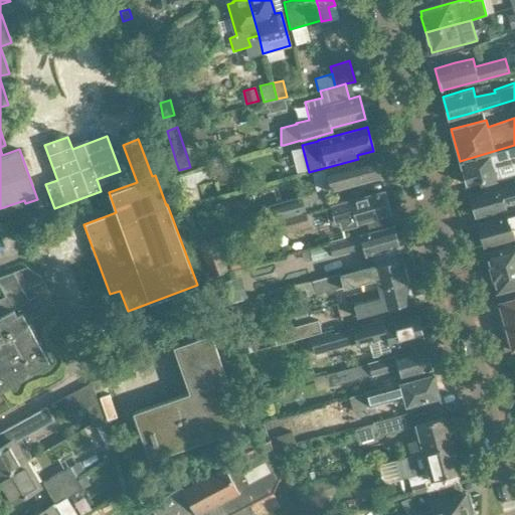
[(514,145),(460,161),(467,184),(498,176),(498,178),(514,173),(514,145)]
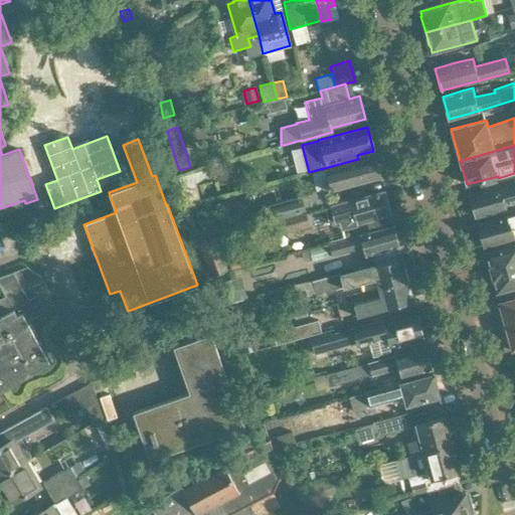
[(375,157),(320,172),(312,174),(317,190),(330,186),(331,190),(380,176),(375,157)]
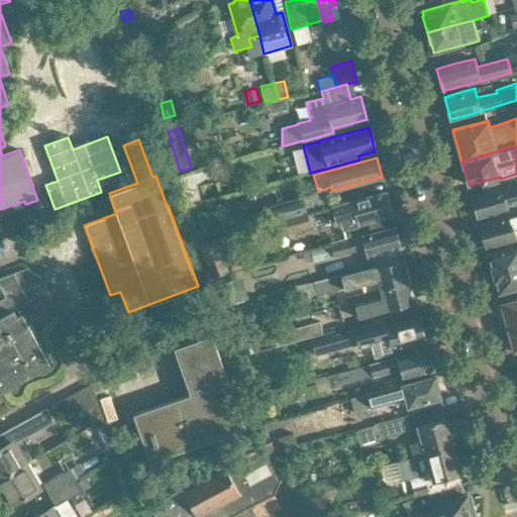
[(516,183),(491,190),(471,196),(477,217),(507,209),(506,207),(516,203),(516,183)]
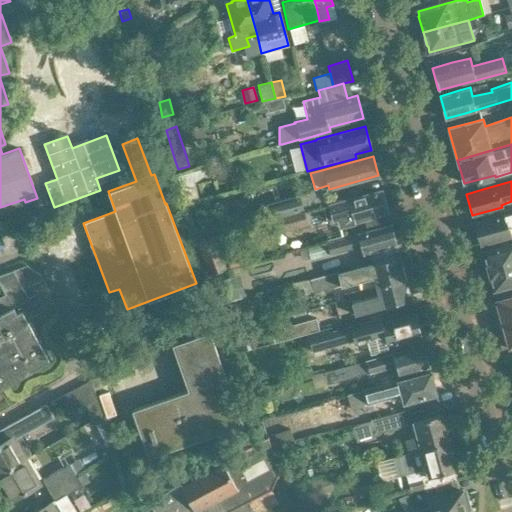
[(194,183),(180,186),(184,201),(198,198),(194,183)]
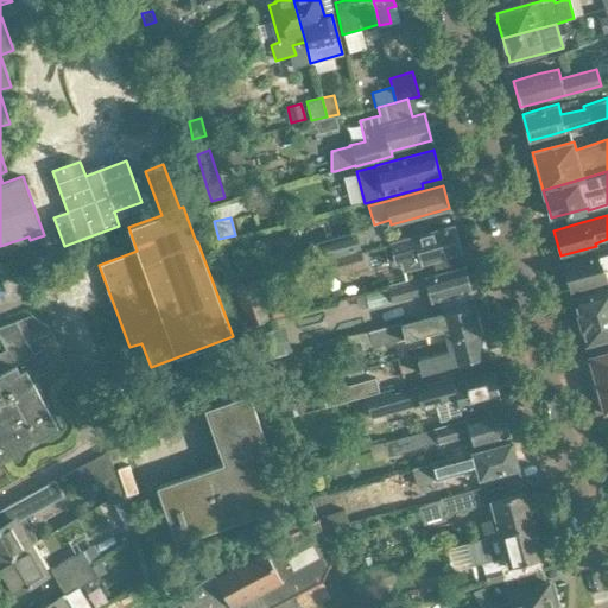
[(388,260),(401,257),(404,266),(432,259),(436,274),(461,267),(456,253),(461,252),(454,226),(430,232),(384,246),(388,260)]
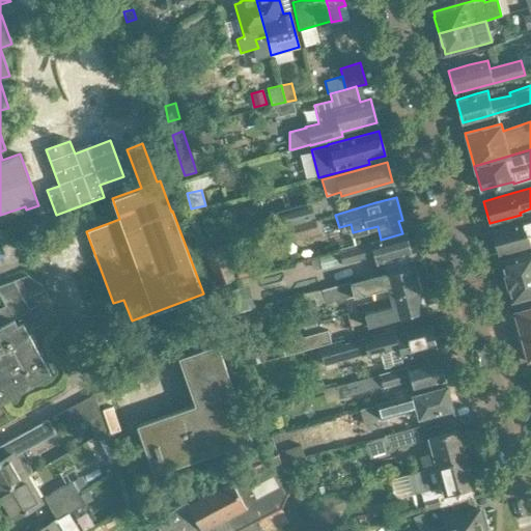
[(228,203),(231,215),(245,212),(243,200),(228,203)]
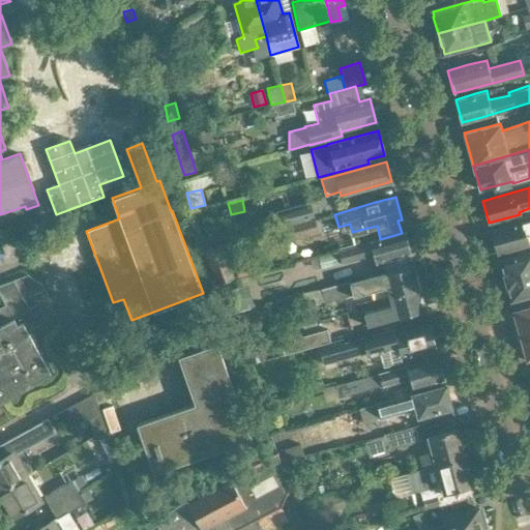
[(310,203),(277,211),(282,226),(313,217),(310,203)]
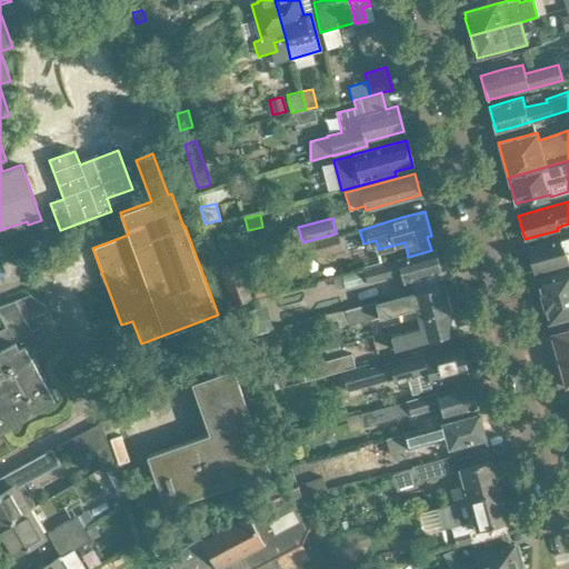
[(340,250),(336,233),(302,242),(307,259),(340,250)]
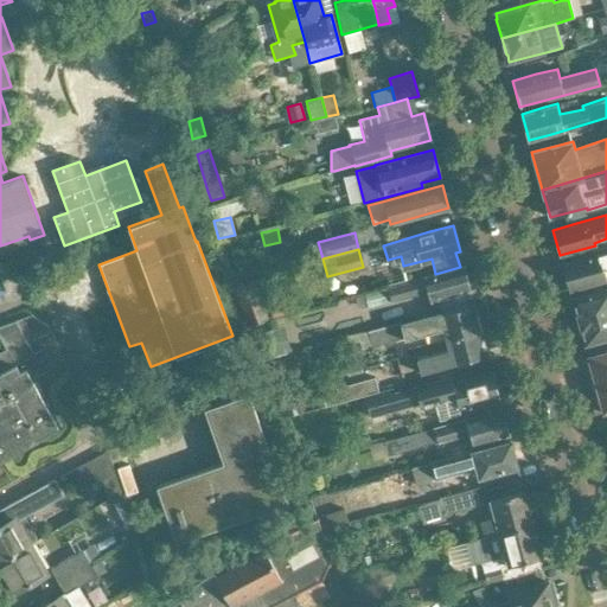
[(606,251),(562,264),(567,278),(564,280),(566,285),(569,286),(569,289),(606,280),(602,269),(606,268),(606,251)]
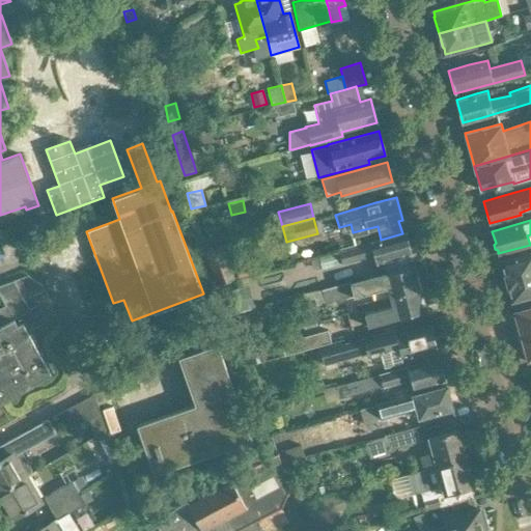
[(246,226),(217,233),(219,243),(248,235),(246,226)]
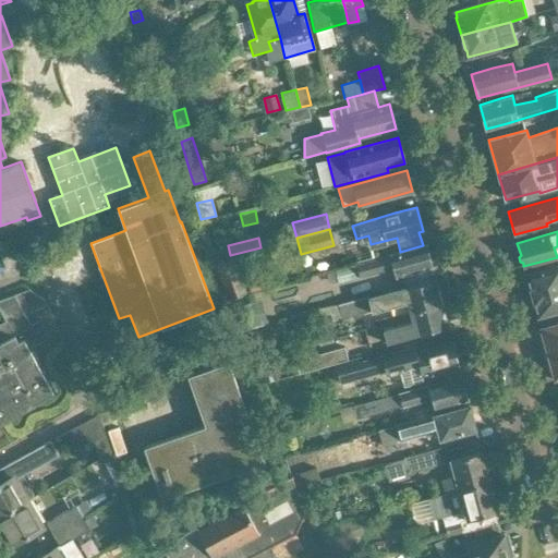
[(400,252),(358,264),(335,270),(338,282),(361,276),(362,278),(396,269),(397,276),(404,274),(408,284),(427,279),(424,268),(432,266),(426,244),(423,245),(400,252)]
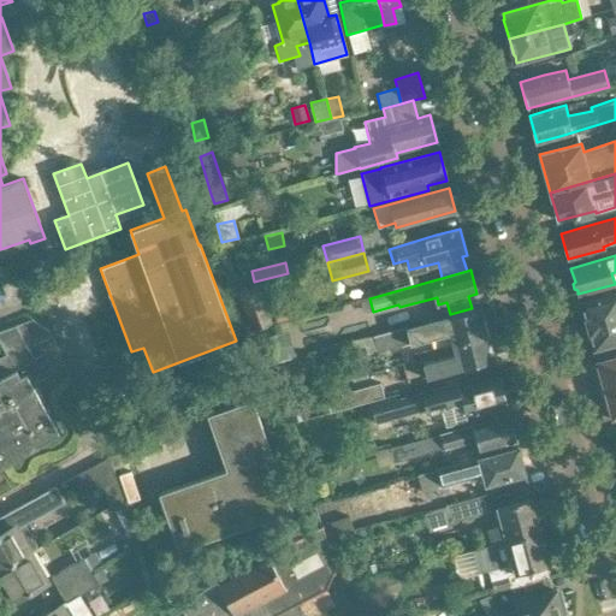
[(256,282),(237,289),(253,331),(272,324),(256,282)]
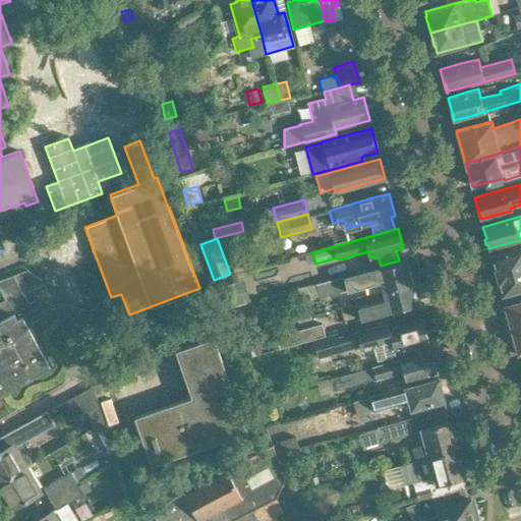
[(520,247),(490,256),(497,277),(520,269),(520,247)]
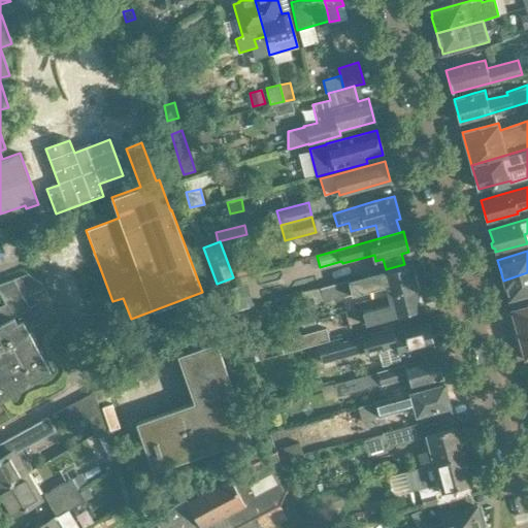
[(386,271),(349,281),(349,279),(310,290),(314,303),(323,301),(323,302),(353,295),(386,286),(389,295),(418,287),(411,264),(405,266),(404,264),(386,269),(386,271)]
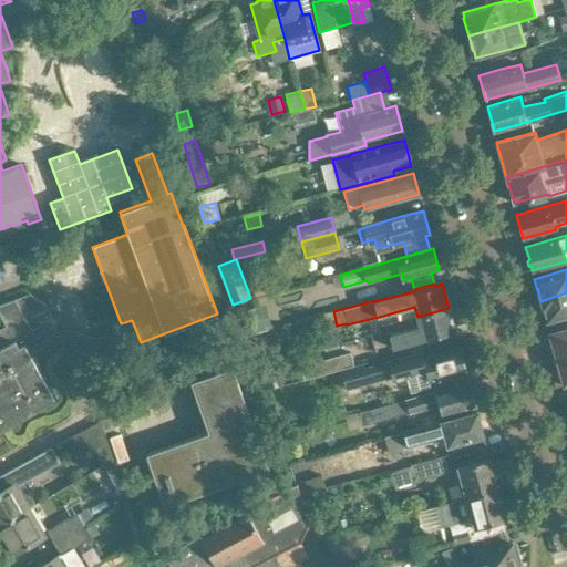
[(566,292),(540,301),(546,322),(566,316),(566,292)]
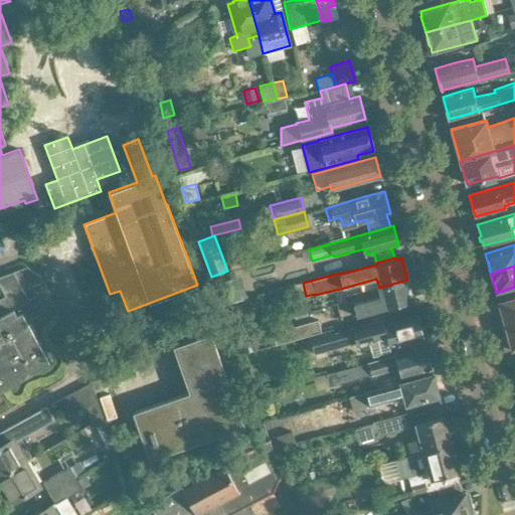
[(45,289),(46,288),(41,276),(26,267),(0,276),(0,388),(49,362),(27,321),(46,311),(36,294),(28,299),(24,292),(43,282),(45,289)]
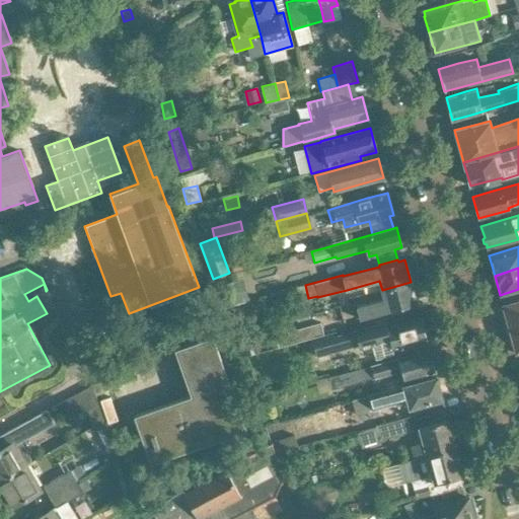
[(242,280),(225,284),(231,307),(248,302),(242,280)]
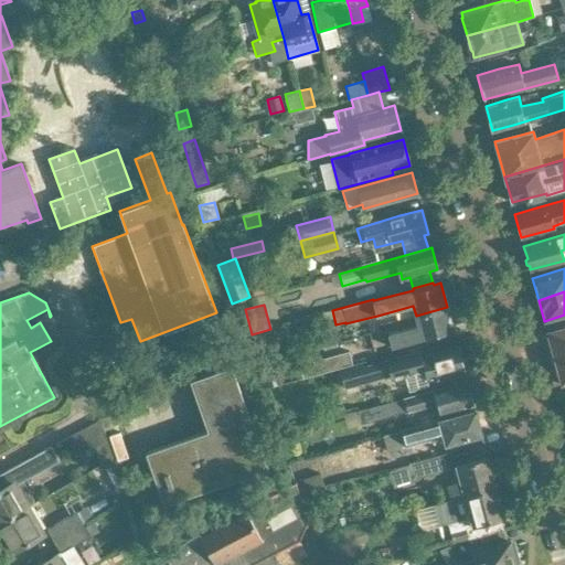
[(447,307),(416,316),(418,324),(390,333),(393,347),(454,330),(447,307)]
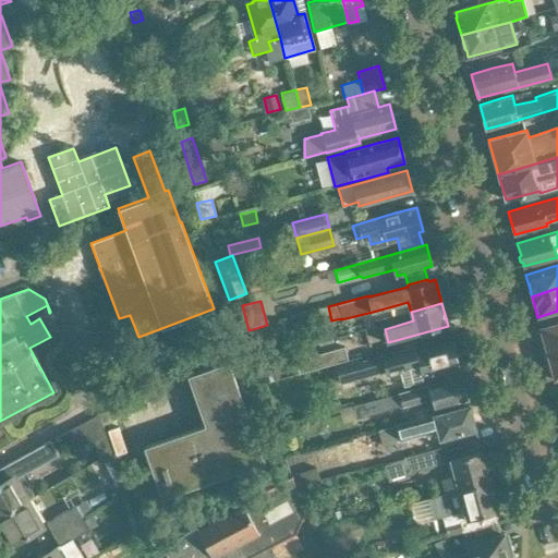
[(557,323),(536,329),(544,354),(557,350),(557,323)]
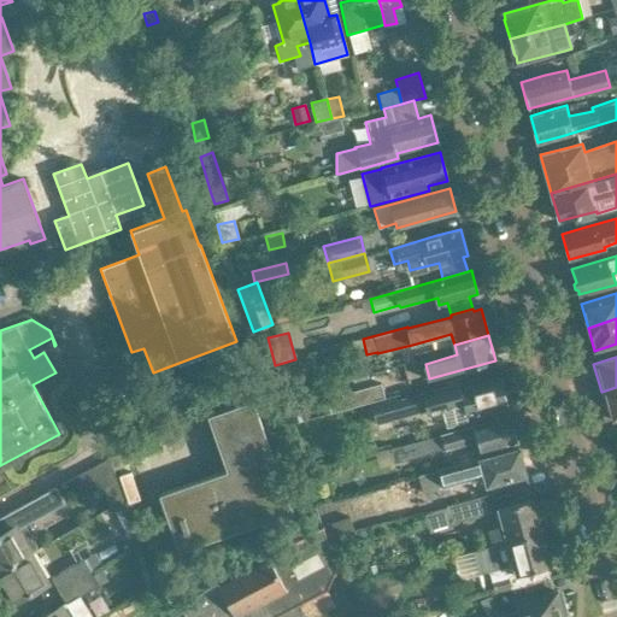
[(399,395),(388,398),(394,419),(428,412),(428,415),(464,404),(468,415),(507,405),(500,377),(460,387),(458,382),(422,392),(422,393),(400,398),(399,395)]
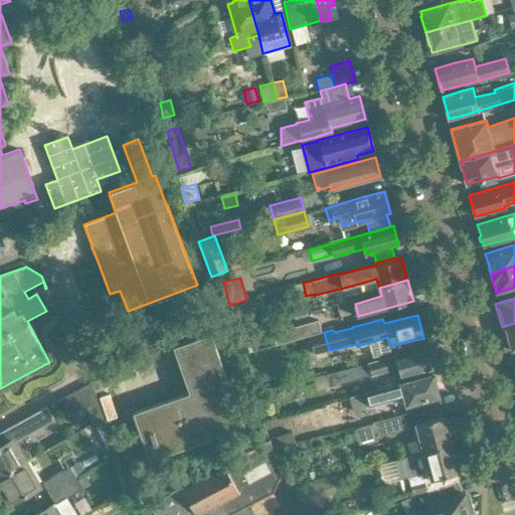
[(318,320),(272,332),(275,345),(321,332),(318,320)]
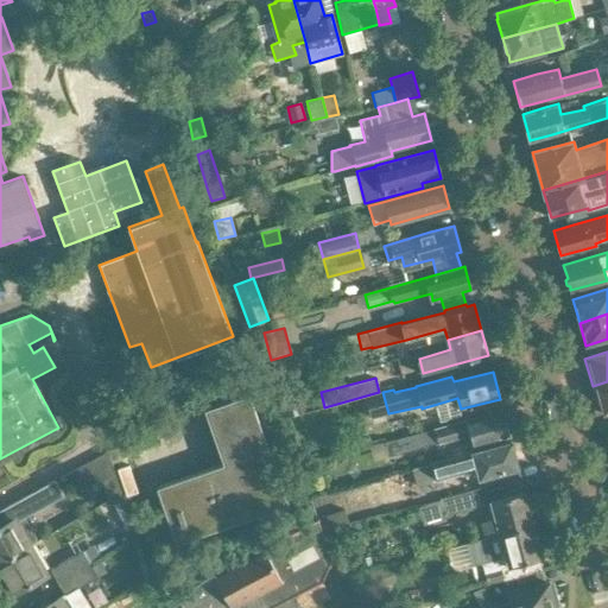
[(607,381),(593,386),(600,413),(607,411),(607,381)]
